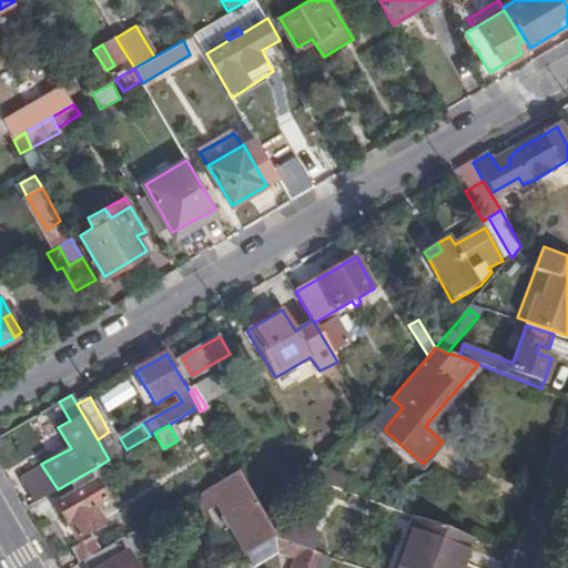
[(102,448),(109,459),(127,449),(120,438),(102,448)]
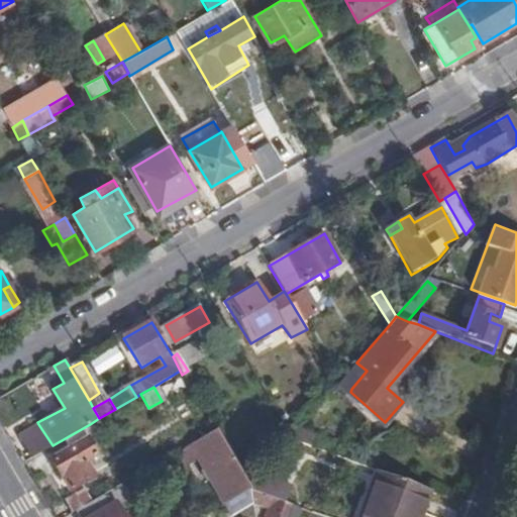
[(291,432),(298,428),(296,422),(287,426),(291,432)]
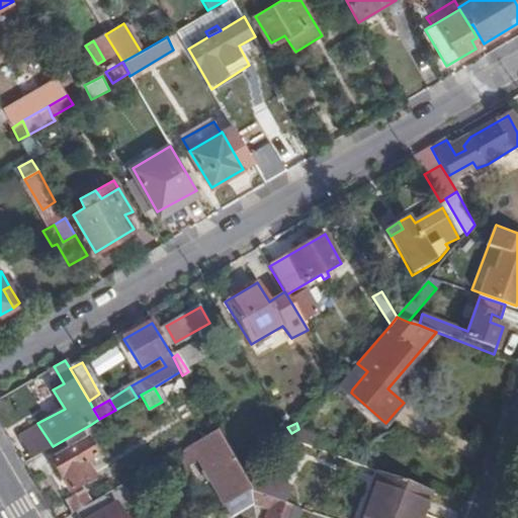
[(53,446),(38,425),(17,437),(30,459),(53,446)]
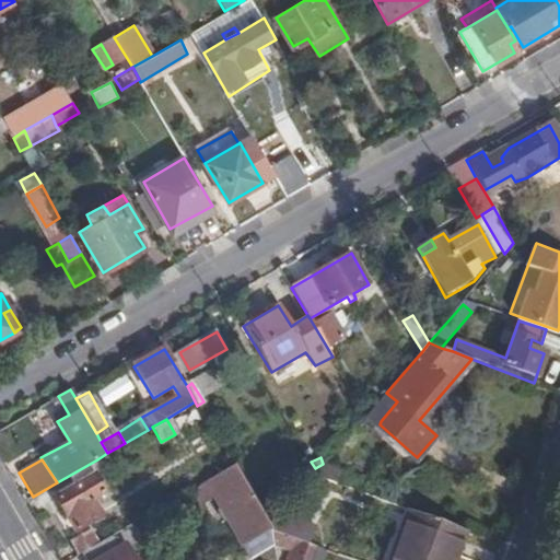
[(97,459),(57,482),(63,492),(94,476),(104,470),(97,459)]
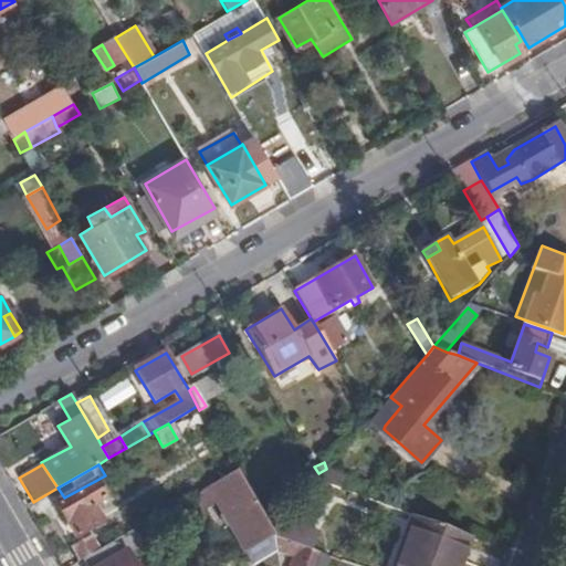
[(331,469),(320,482),(344,491),(349,477),(331,469)]
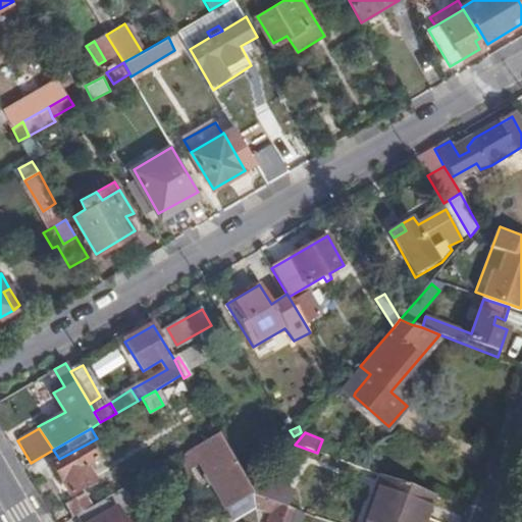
[(190,450),(225,510),(226,509),(253,494),(239,472),(216,433),(190,450)]
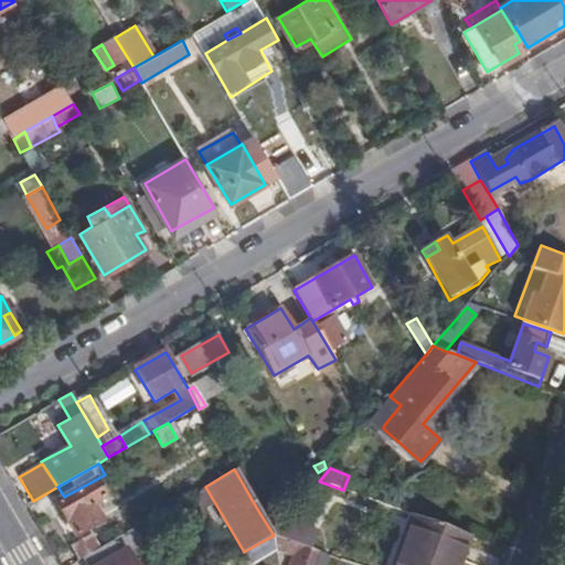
[(95,480),(64,497),(57,501),(76,535),(97,524),(92,515),(98,513),(93,503),(105,497),(95,480)]
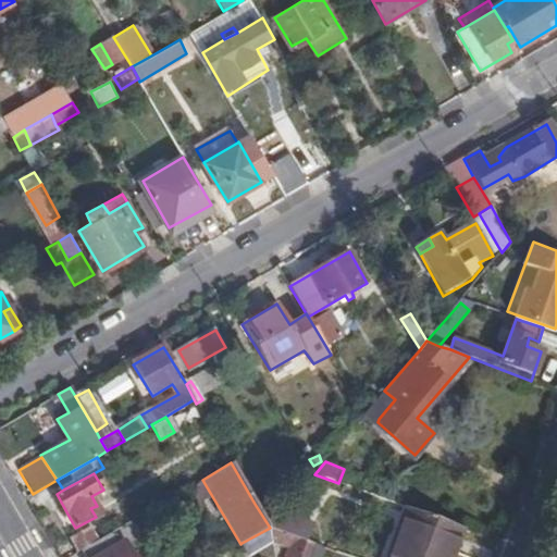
[(255,504),(270,528),(280,516),(268,496),(255,504)]
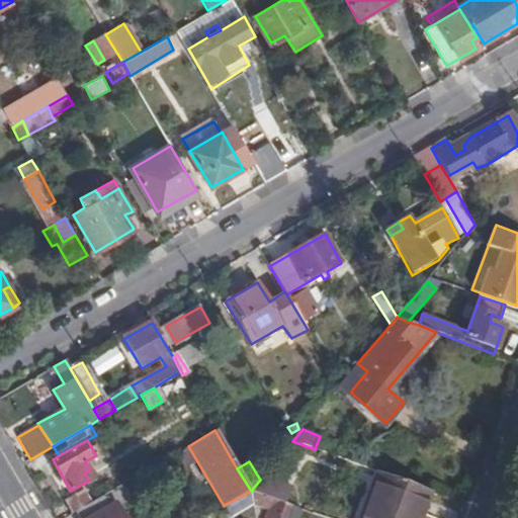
[(84,472),(89,481),(94,477),(90,470),(84,472)]
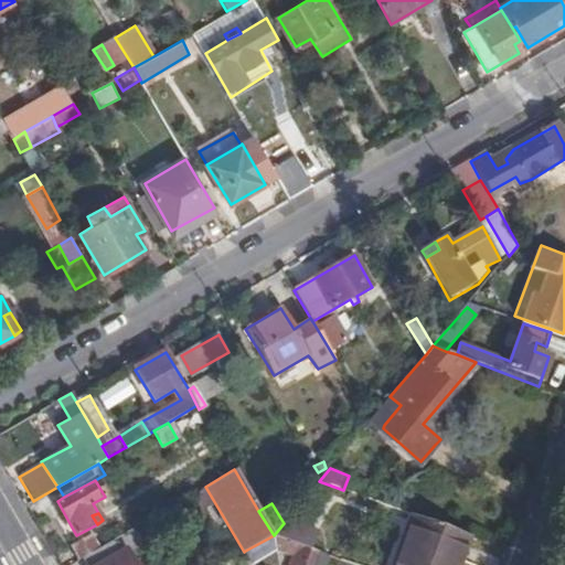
[(459,564),(470,537),(417,516),(397,564),(459,564)]
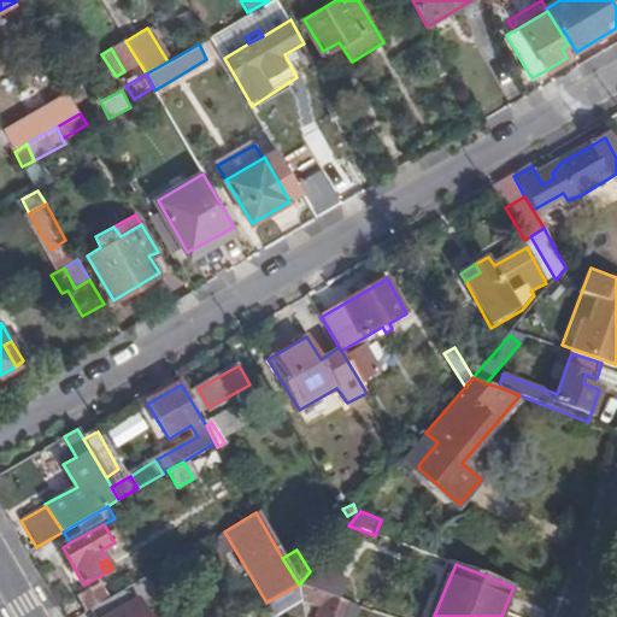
[(310,571),(299,585),(341,599),(347,583),(310,571)]
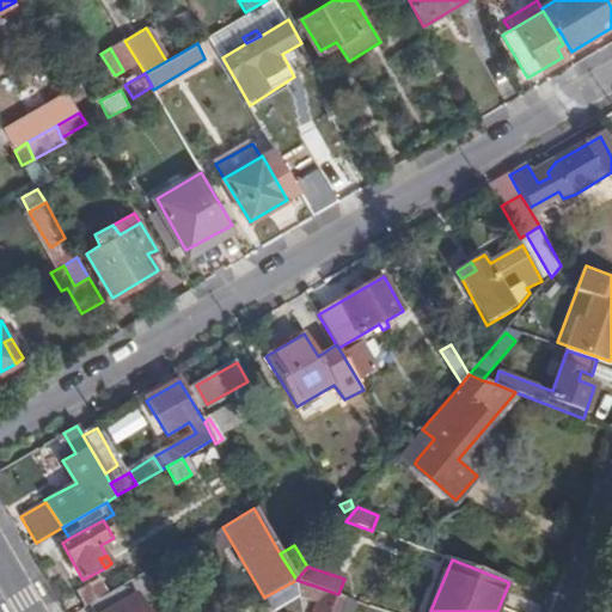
[(74,593),(84,607),(90,605),(109,593),(98,579),(74,593)]
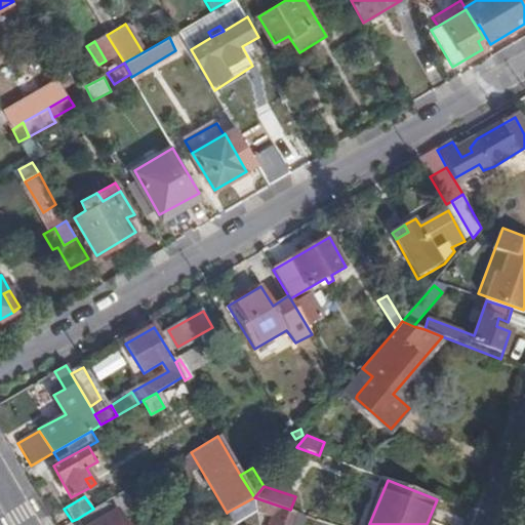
[(257,524),(255,508),(254,497),(228,512),(235,524),(243,521),(245,524),(257,524)]
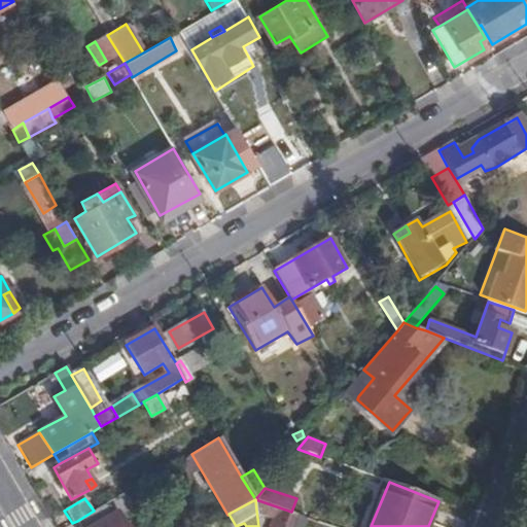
[(291,512),(255,499),(256,510),(274,516),(269,526),(291,526),(296,515),(291,512)]
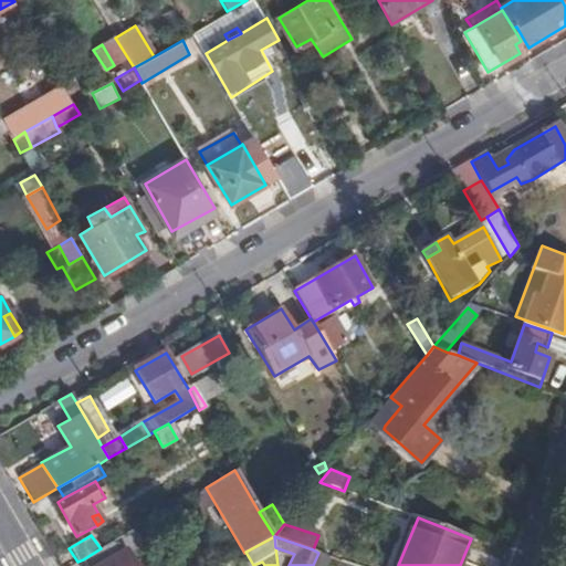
[(101,548),(83,559),(85,565),(96,565),(125,549),(118,540),(101,548)]
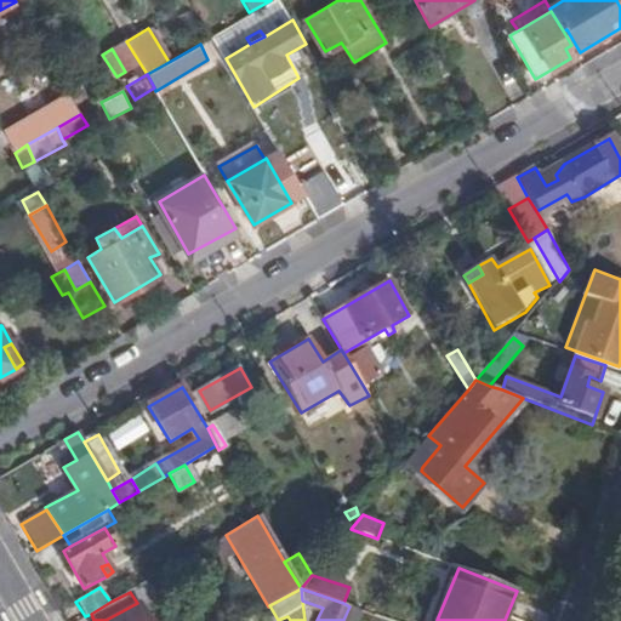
[(148,620),(137,603),(106,620),(148,620)]
